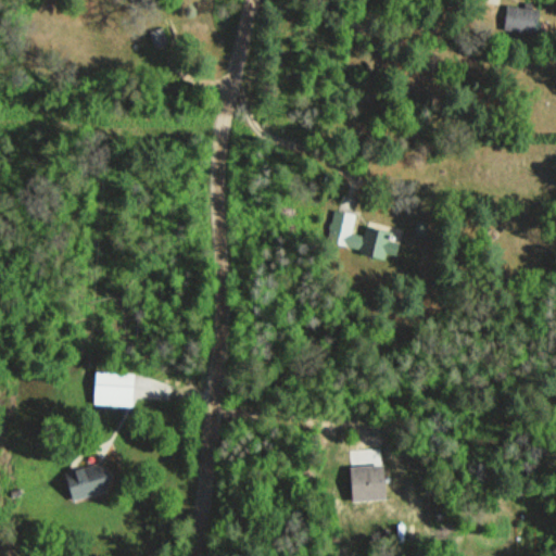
[(541,8),(508,4),(505,30),(538,35),(541,8)]
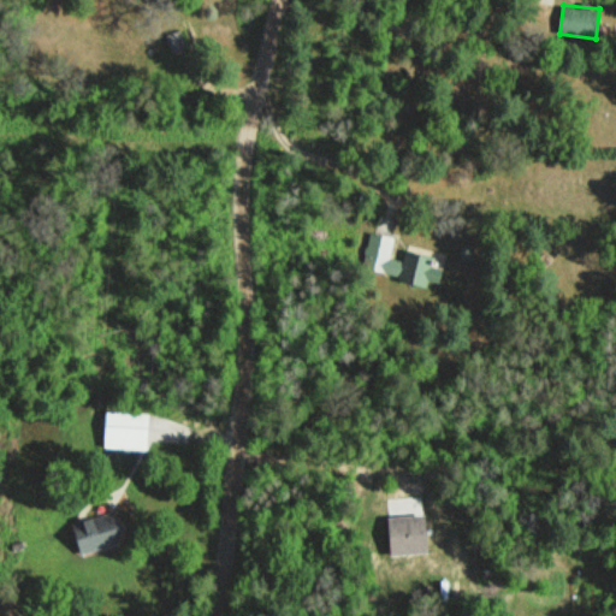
[(188,51),(182,30),(167,35),(173,55),(188,51)]
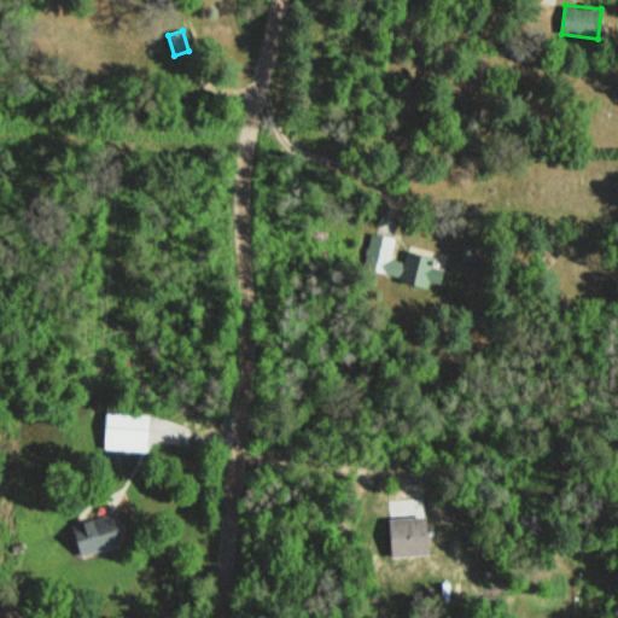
[(397,239),(373,234),(366,272),(442,287),(445,269),(433,267),(436,258),(408,252),(407,262),(392,260),(397,239)]
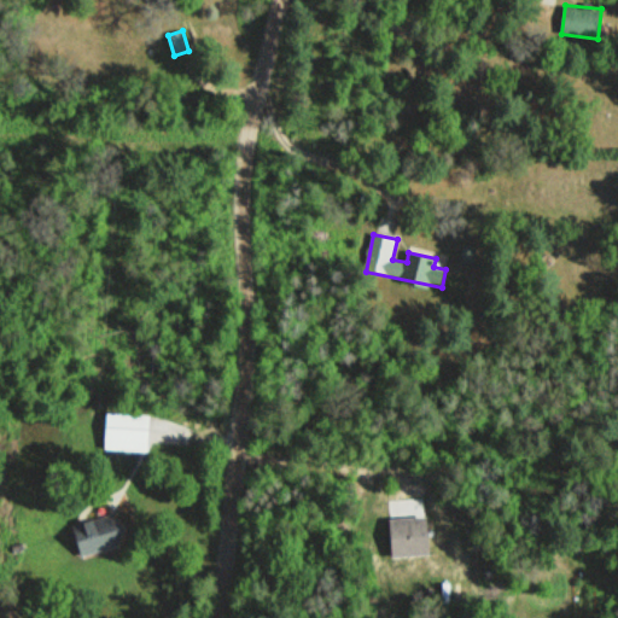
[(150,415),(106,414),(106,450),(150,452),(150,415)]
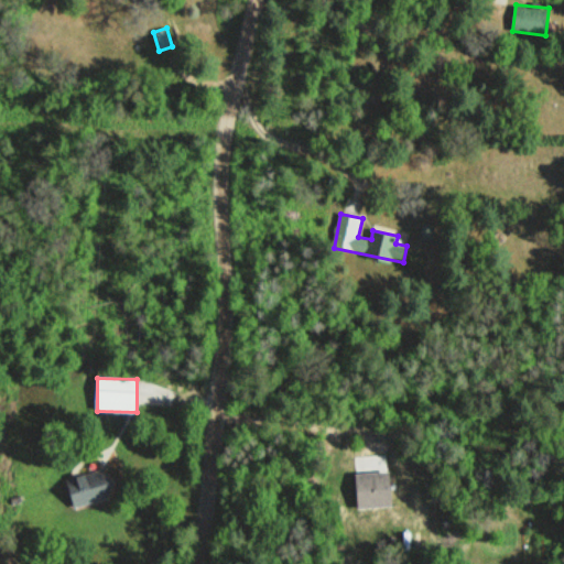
[(390,473),(356,475),(358,508),(393,506),(390,473)]
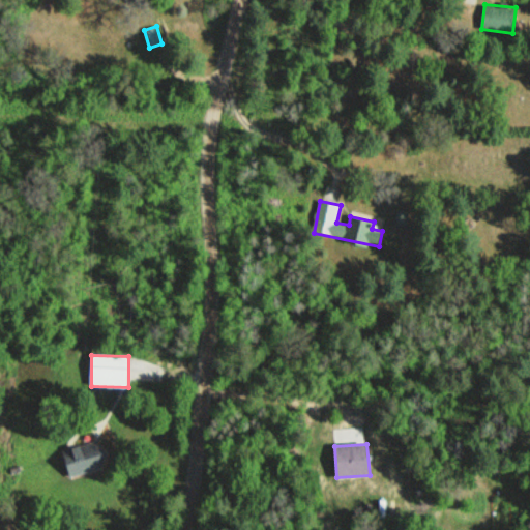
[(67,471),(102,471),(102,445),(67,445),(67,471)]
